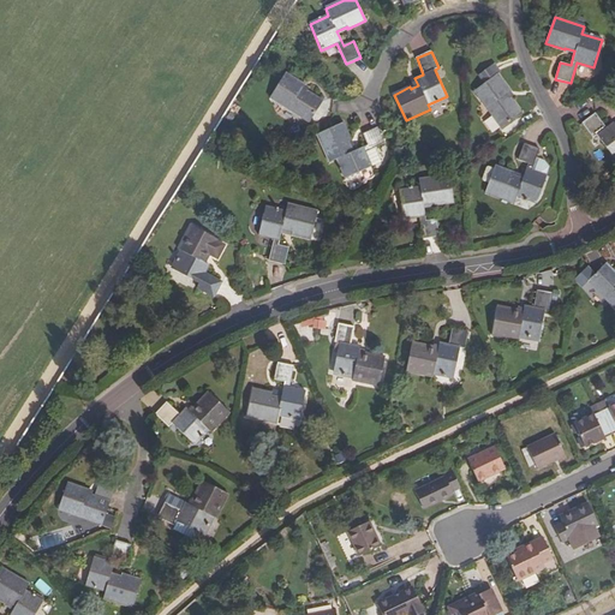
[(410,65),(413,76),(421,73),(418,63),(410,65)]
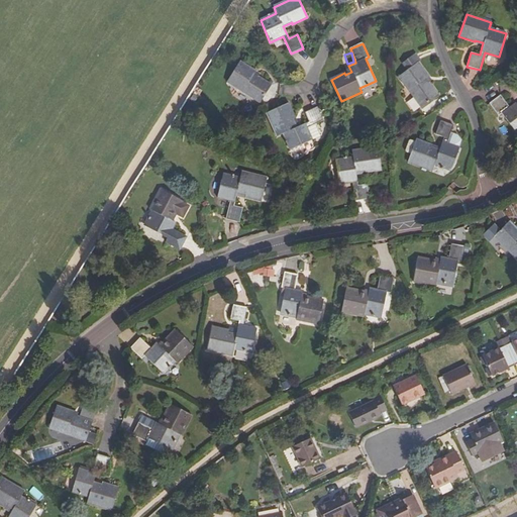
[(255,72),(240,62),(227,83),(261,103),(272,85),(257,76),(256,78),(252,76),(255,72)]
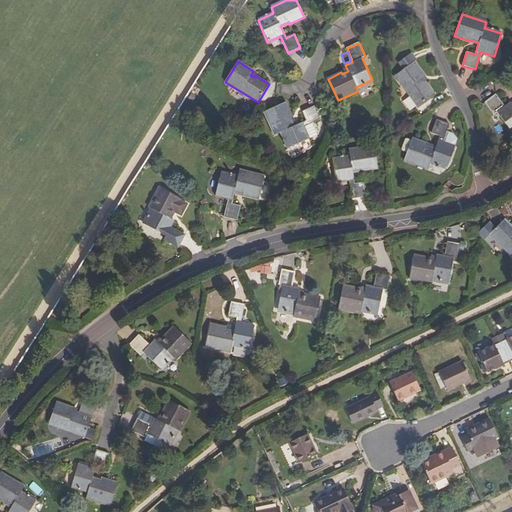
[(425,76),(415,62),(395,76),(417,107),(435,94),(425,81),(424,82),(422,78),(425,76)]
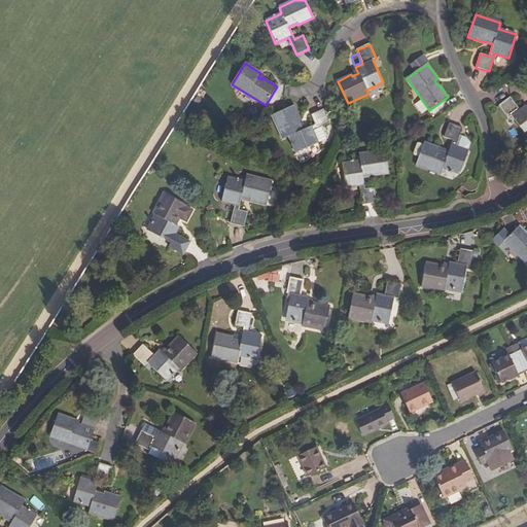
[(510,98),(499,106),(508,118),(512,116),(526,136),(526,135),(526,106),(526,105),(519,110),(510,98)]
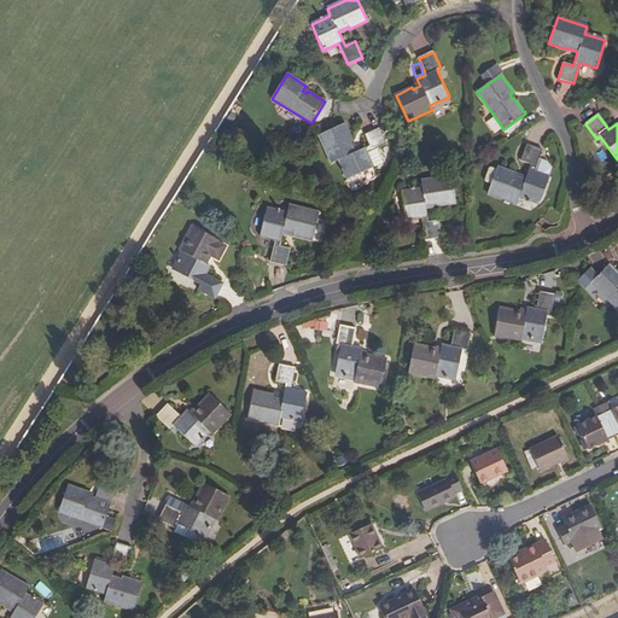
[(354,141),(345,124),(319,136),(331,164),(338,161),(347,180),(373,168),(366,153),(385,144),(379,129),(365,135),(369,146),(355,152),(350,143),(354,141)]
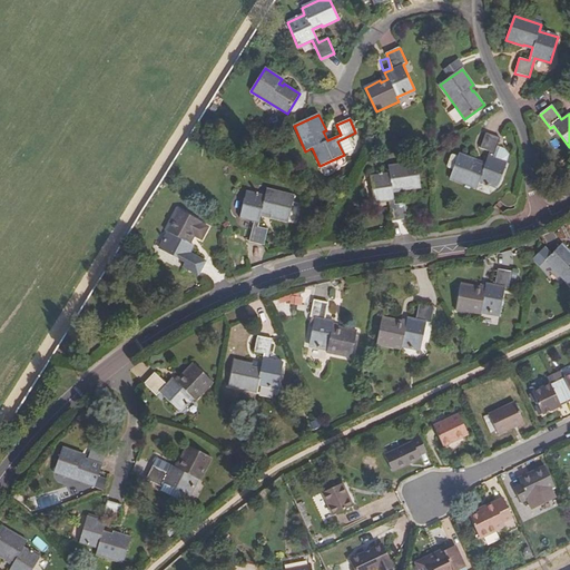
[(450,178),(478,188),(480,183),(497,188),(507,163),(505,163),(509,155),(504,149),(497,147),(500,138),(487,134),(481,148),(490,151),(484,167),(475,164),(477,160),(459,154),(450,178)]
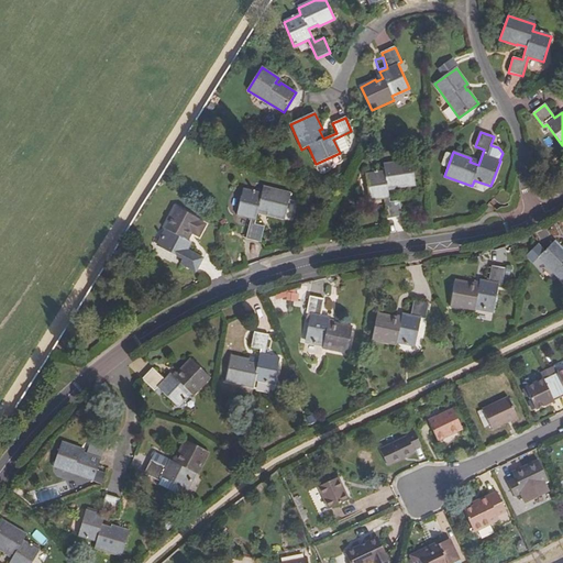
[(451,154),(446,152),(440,166),(444,168),(451,154)]
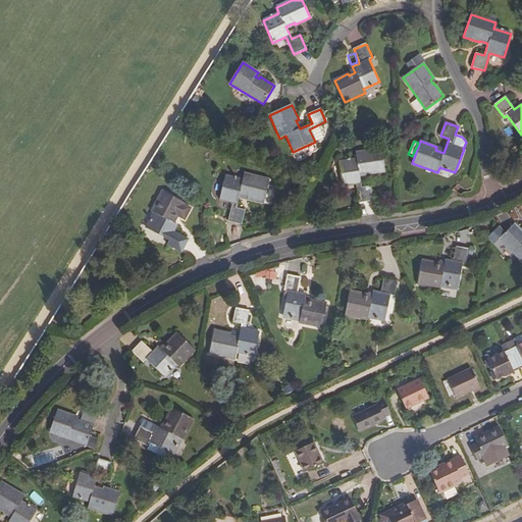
[(381,149),(356,153),(357,159),(340,162),(343,186),(356,184),(359,203),(372,200),(370,187),(362,188),(360,175),(368,173),(369,175),(385,172),(381,149)]
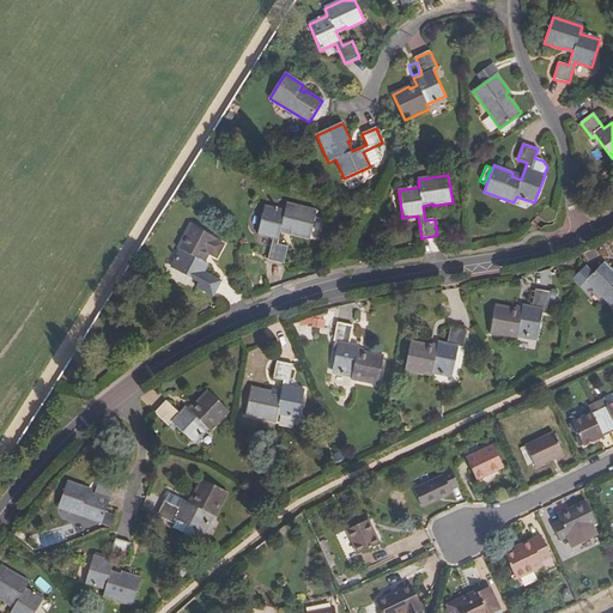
[(284,211),(265,206),(258,234),(273,238),(268,260),(284,263),(287,248),(278,244),(281,230),(292,232),(292,235),(310,240),(317,212),(286,204),(284,211)]
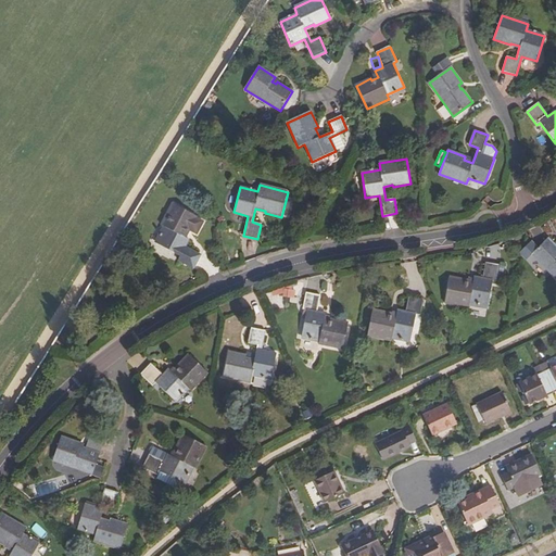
[(197,216),(174,204),(162,226),(166,228),(159,244),(179,256),(178,260),(193,267),(200,255),(185,248),(189,240),(184,237),(187,229),(189,230),(197,216)]
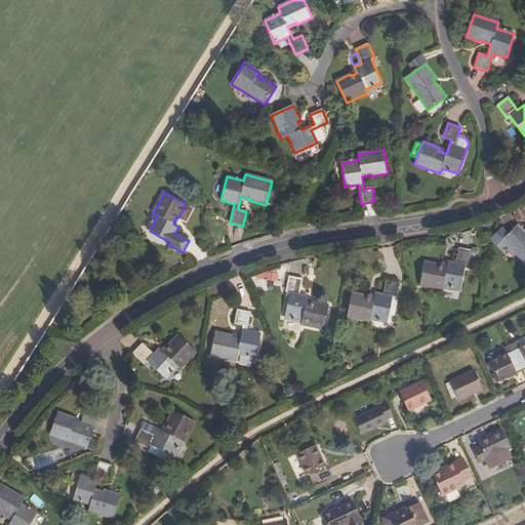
[(524,232),(518,225),(501,241),(524,264),(524,232)]
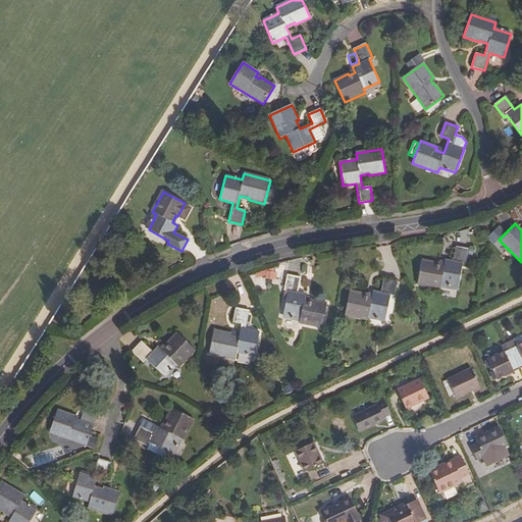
[(469,249),(456,246),(453,261),(445,260),(444,266),(436,265),(436,263),(422,260),(417,284),(439,289),(441,284),(458,288),(463,264),(466,264),(469,249)]
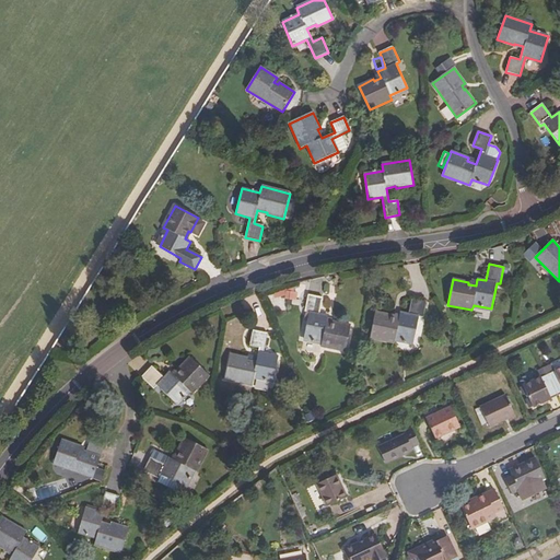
[(322,298),(308,295),(305,311),(308,312),(303,338),(322,341),(321,347),(345,351),(350,326),(334,322),(333,324),(327,323),(328,316),(318,314),(322,298)]
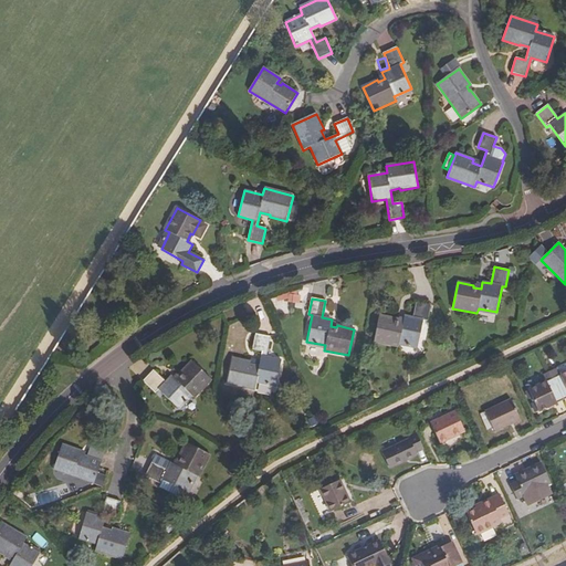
[(430,304),(416,301),(412,317),(405,316),(402,323),(395,321),(395,318),(379,315),(374,343),(398,347),(399,342),(418,346),(423,320),(427,321),(430,304)]
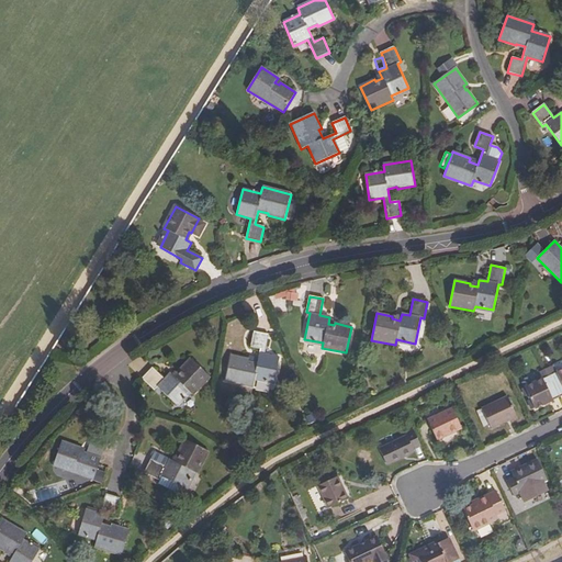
[(268,335),(255,332),(250,347),(260,349),(257,363),(248,361),(248,359),(232,356),(226,381),(254,386),(256,380),(273,383),(279,358),(263,355),(268,335)]
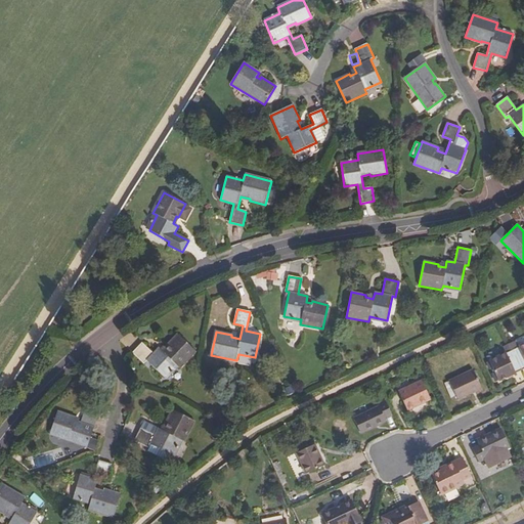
[(195,352),(177,334),(167,345),(168,347),(163,352),(159,348),(153,353),(141,343),(132,353),(143,363),(146,360),(165,378),(176,364),(180,368),(195,352)]
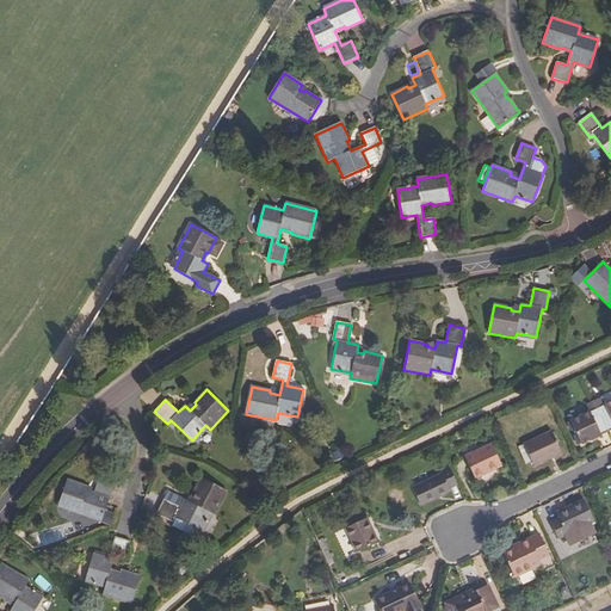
[(610,401),(598,407),(610,431),(610,430),(610,401)]
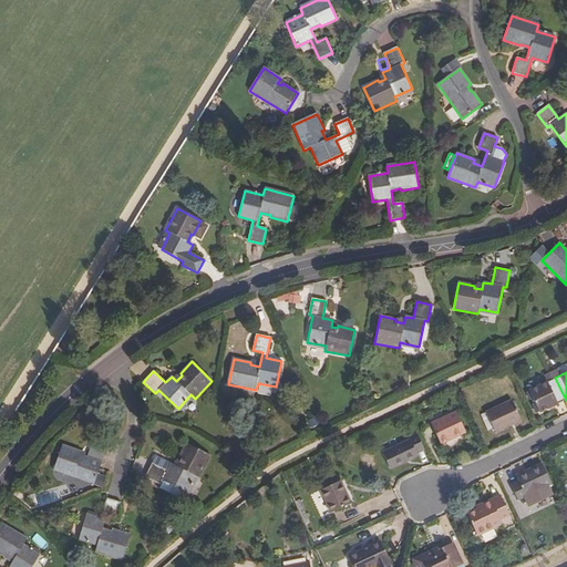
[(566,400),(555,378),(529,390),(539,412),(566,400)]
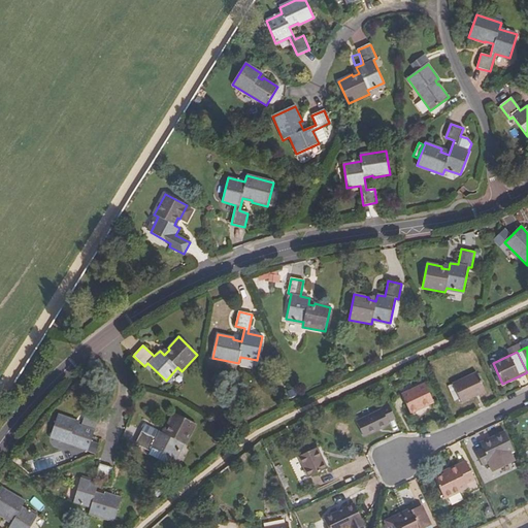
[(485,392),(475,372),(452,383),(461,403),(485,392)]
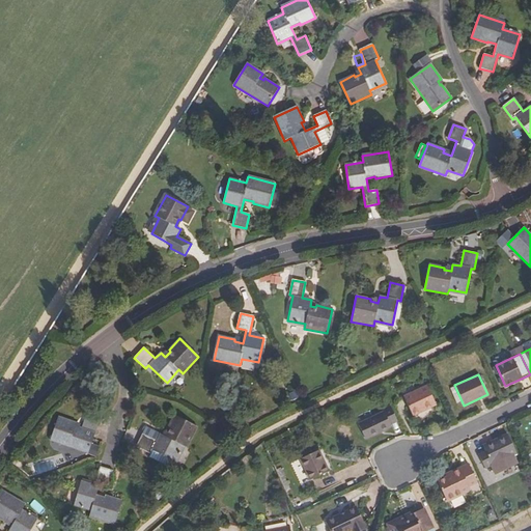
[(437,406),(428,387),(404,398),(413,417),(437,406)]
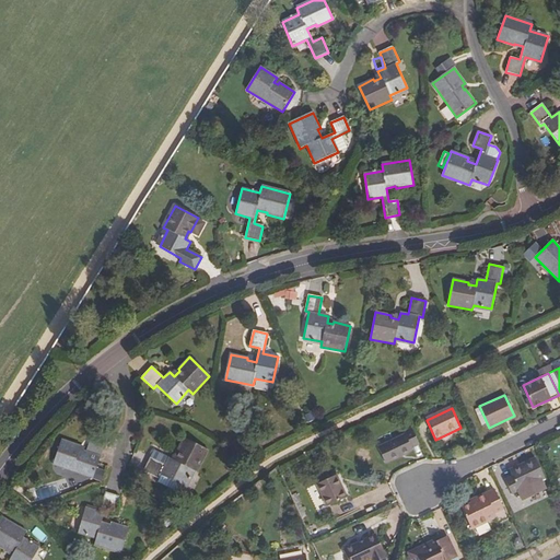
[(419,444),(412,429),(405,432),(406,435),(380,448),(386,463),(413,451),(412,447),(419,444)]
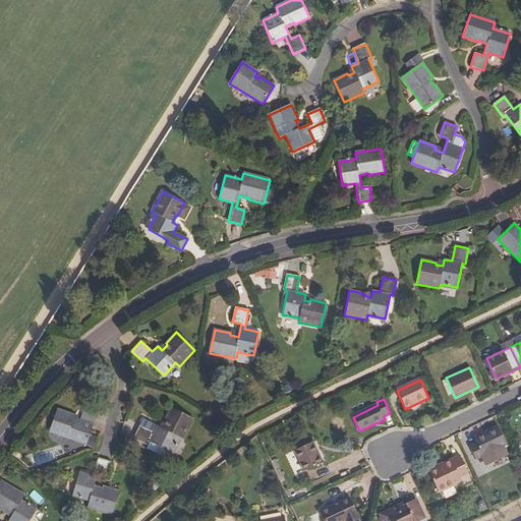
[(193,418),(171,407),(164,422),(166,423),(163,428),(157,425),(154,433),(139,426),(133,439),(148,445),(149,443),(171,453),(178,438),(183,440),(193,418)]
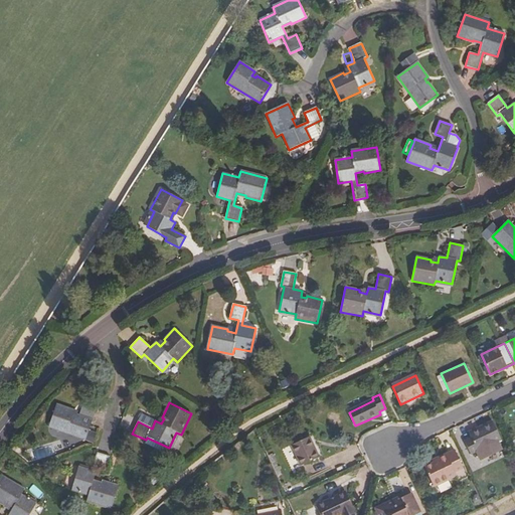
[(73,410),(56,404),(48,427),(86,441),(92,419),(77,414),(76,416),(72,414),(73,410)]
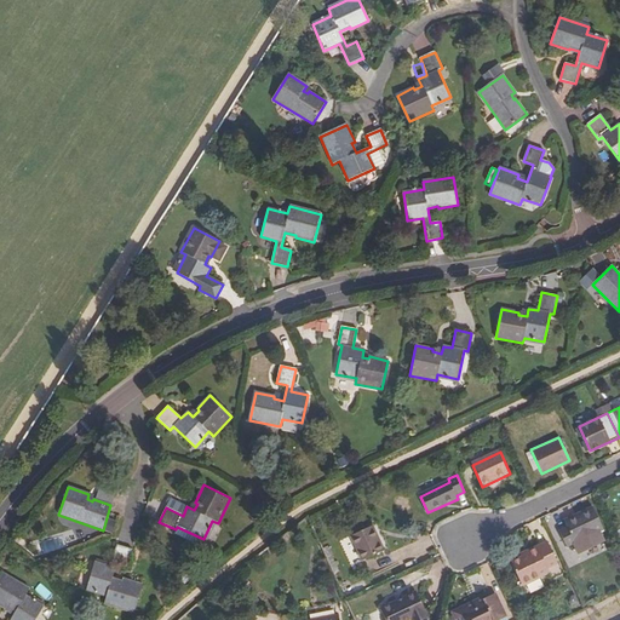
[(579,517),(566,523),(568,527),(560,530),(567,546),(591,535),(593,540),(600,537),(598,532),(604,529),(593,505),(577,514),(579,517)]
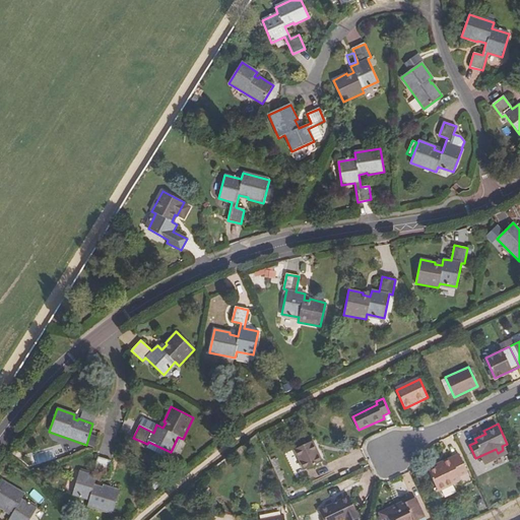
[(322,461),(313,441),(284,454),(295,473),(322,461)]
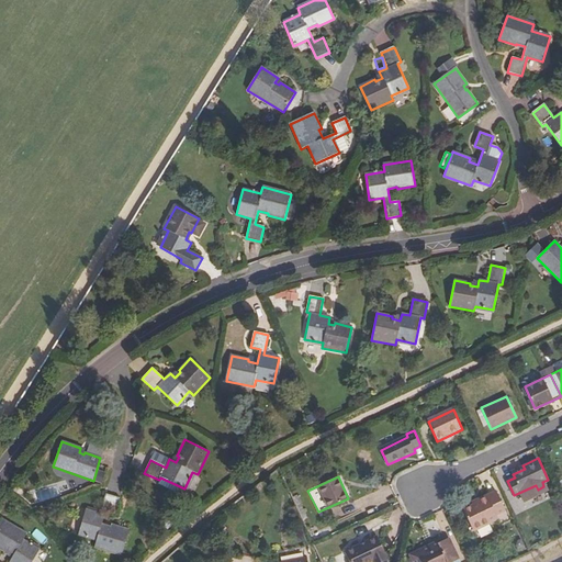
[(506,510),(496,490),(478,498),(479,502),(463,508),(473,529),(498,517),(496,515),(506,510)]
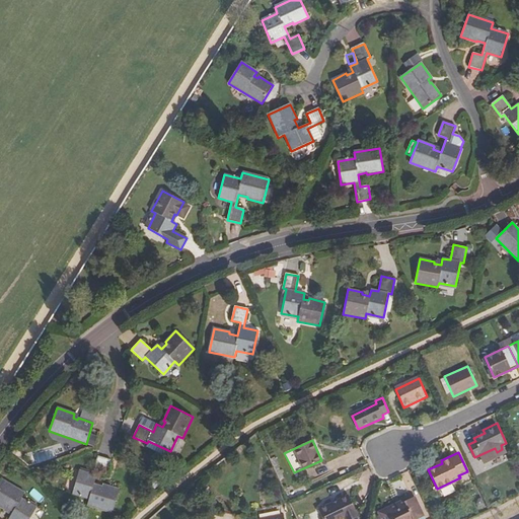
[(110,460),(97,456),(92,474),(79,470),(72,495),(88,500),(87,506),(113,513),(119,490),(103,485),(102,487),(93,484),(97,471),(105,473),(110,460)]
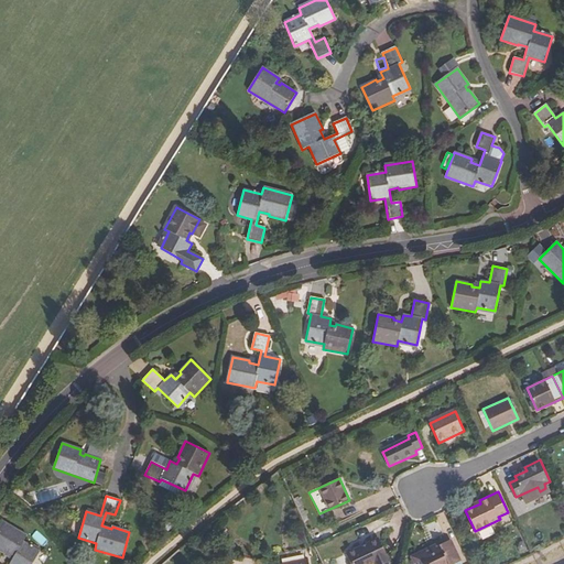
[(26,537),(2,522),(0,525),(0,551),(4,554),(6,552),(13,556),(9,563),(32,563),(40,552),(23,542),(26,537)]
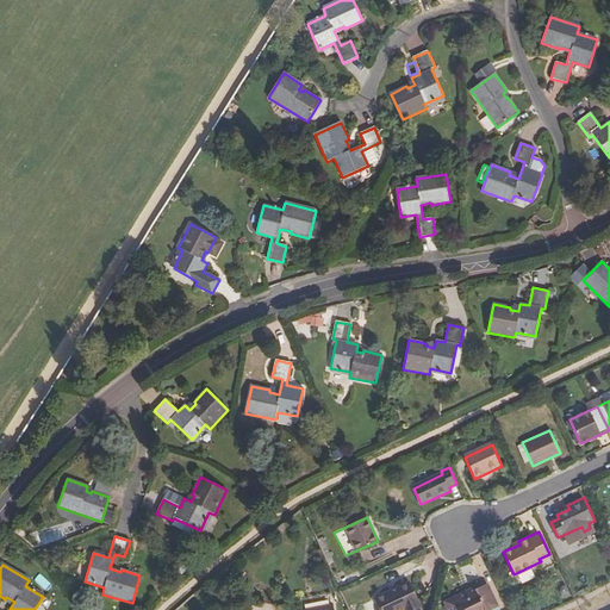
[(39,574),(33,580),(45,591),(51,585),(39,574)]
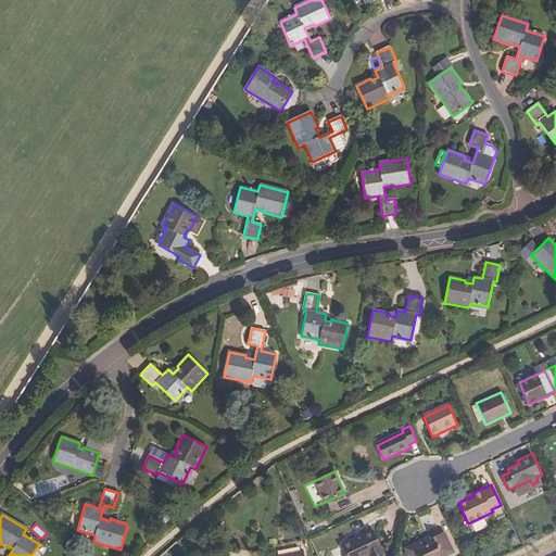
[(449,555),(454,554),(444,532),(426,541),(425,540),(405,548),(408,555),(449,555)]
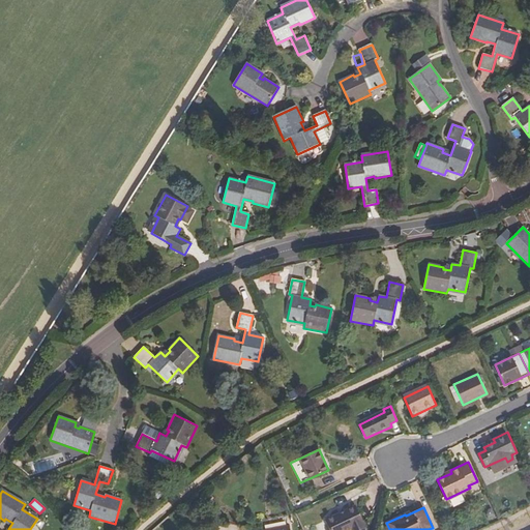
[(357,509),(325,523),(328,529),(362,529),(365,529),(357,509)]
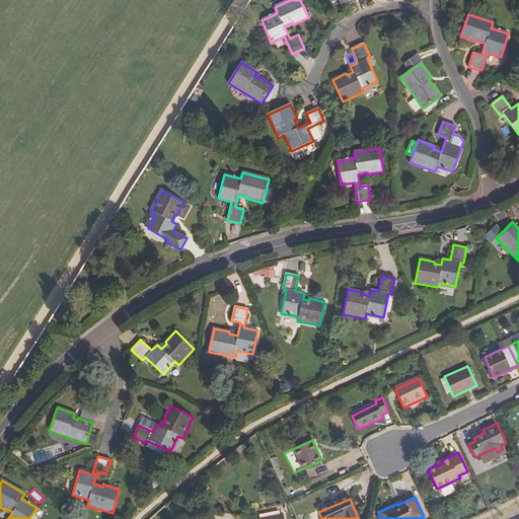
All buildings are outlined.
